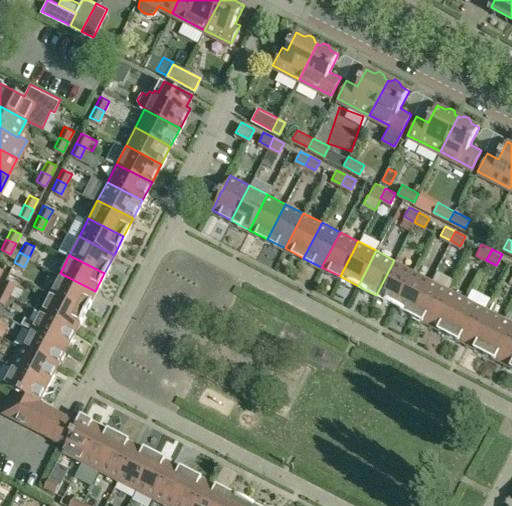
[(376,295),(394,305),(412,269),(394,260),(376,295)]
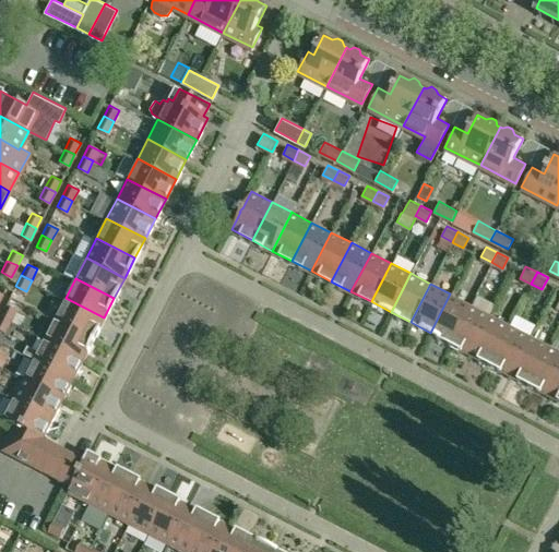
[(430,333),(450,343),(470,304),(450,294),(430,333)]
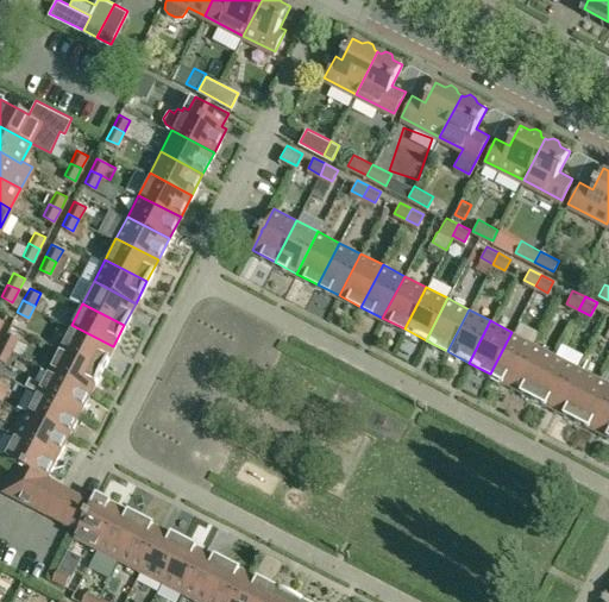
[(71,325),(60,346),(102,368),(113,346),(71,325)]
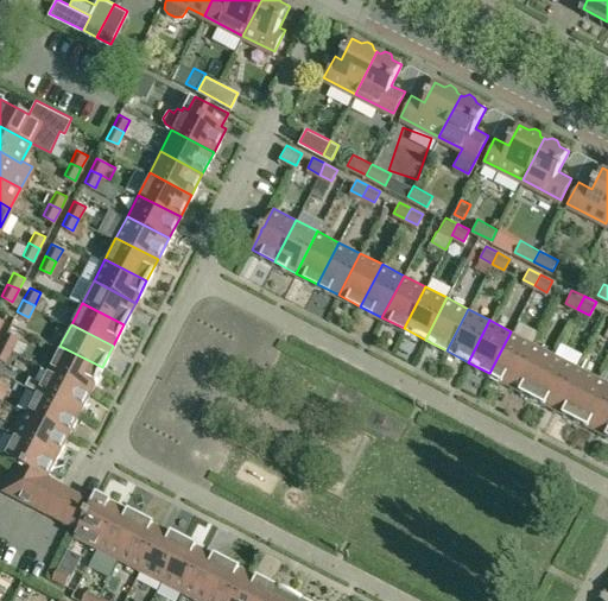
[(7,330),(1,342),(12,348),(18,336),(7,330)]
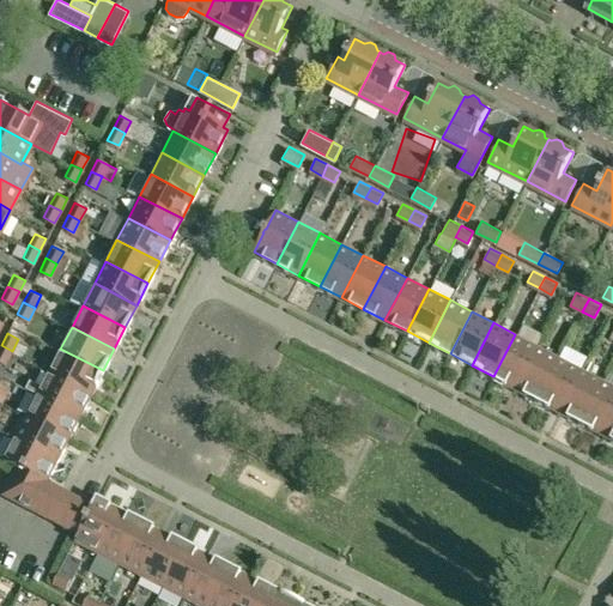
[(493,376),(515,387),(536,345),(515,334),(493,376)]
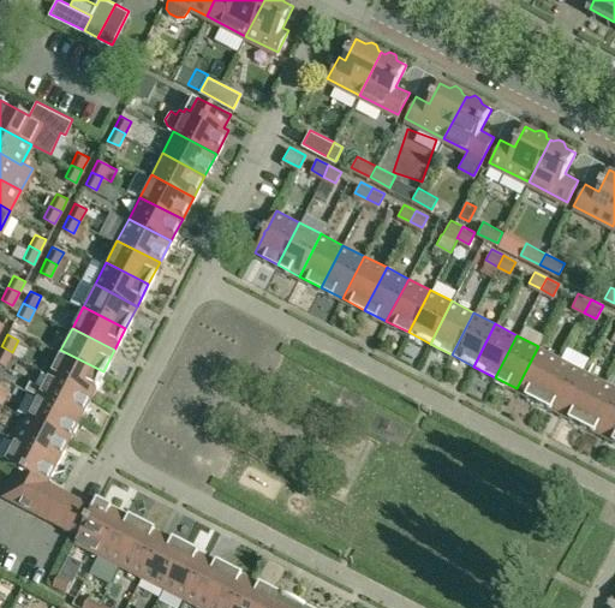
[(0,361),(6,364),(12,352),(1,346),(0,347),(0,361)]
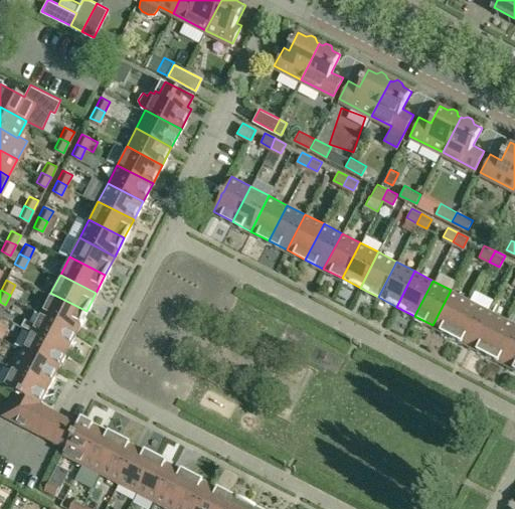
[(433,325),(451,335),(470,299),(451,290),(433,325)]
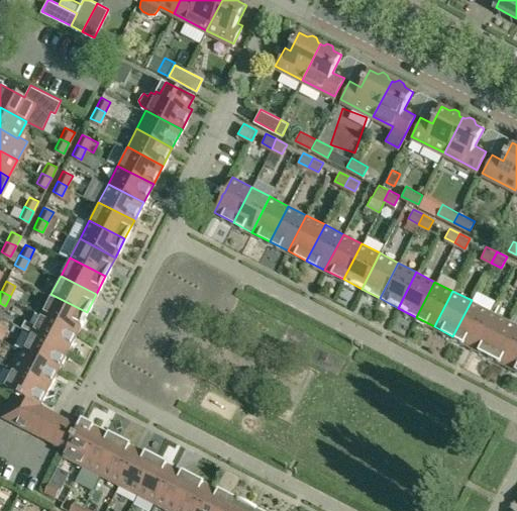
[(50,294),(41,312),(77,330),(87,312),(50,294)]
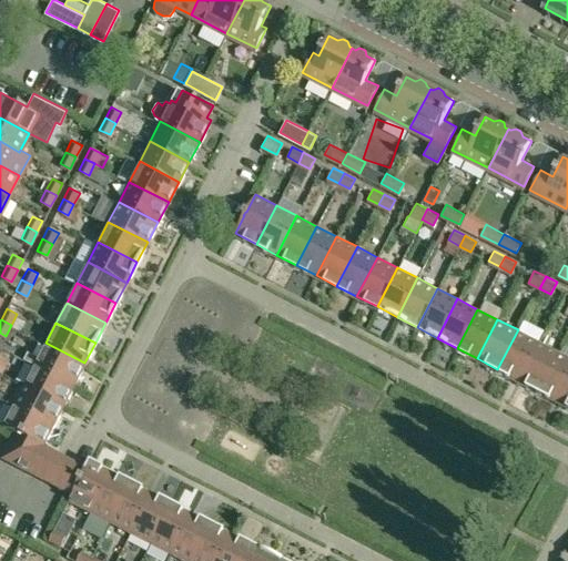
[(497,369),(518,379),(538,340),(518,329),(497,369)]
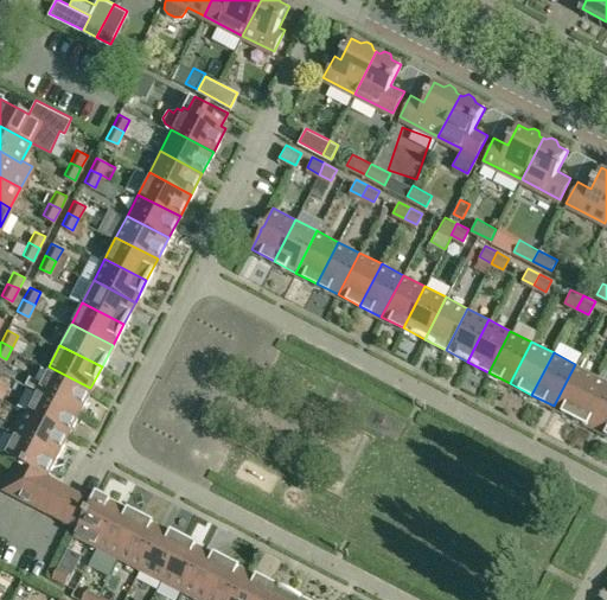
[(554,406),(575,416),(596,375),(575,364),(554,406)]
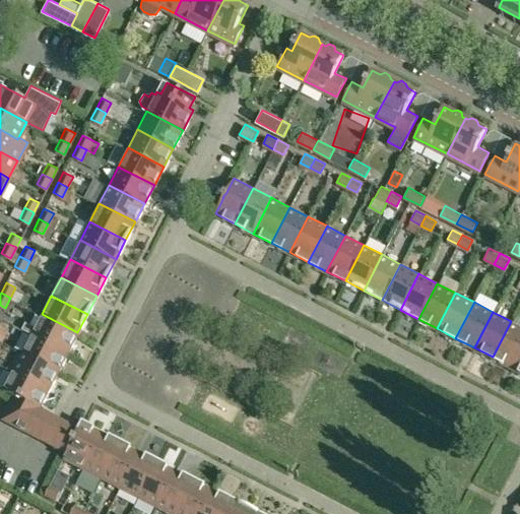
[(25,320),(22,327),(33,332),(68,350),(77,332),(42,314),(36,325),(25,320)]
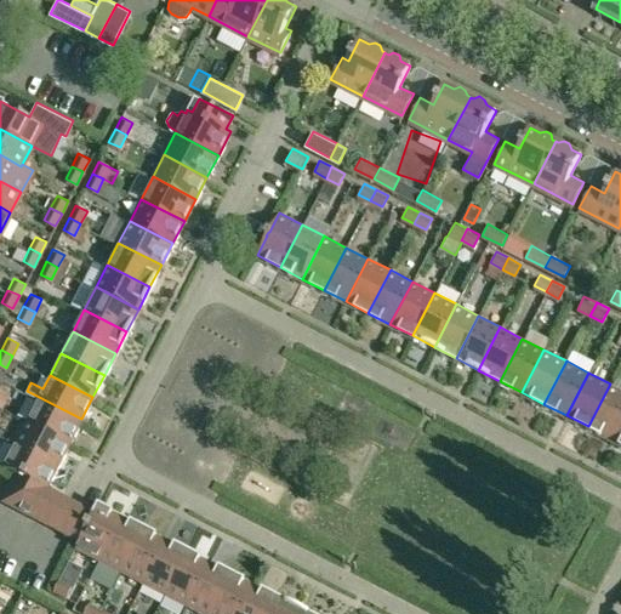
[(588,426),(610,438),(620,415),(620,388),(610,384),(588,426)]
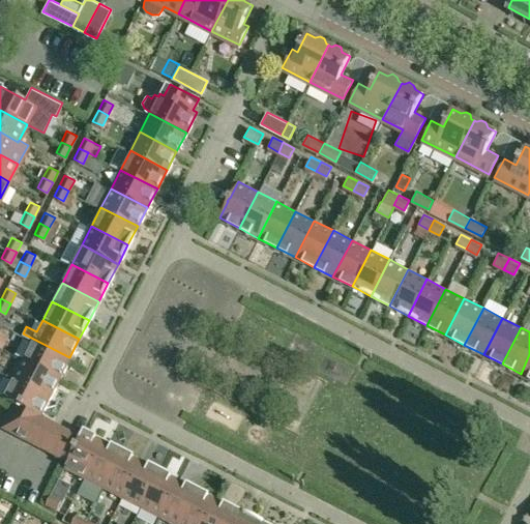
[(33,339),(23,357),(60,377),(69,357),(33,339)]
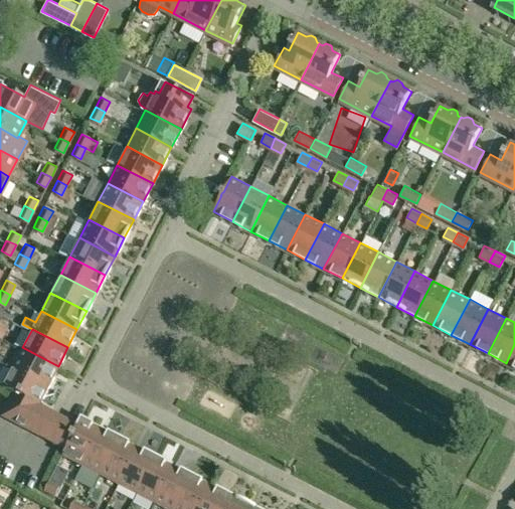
[(514,344),(506,363),(514,367),(514,344)]
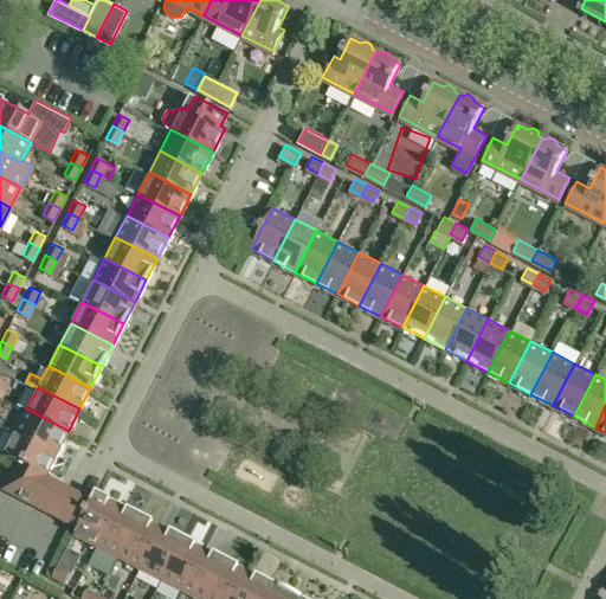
[(26,409),(15,431),(57,452),(69,431),(26,409)]
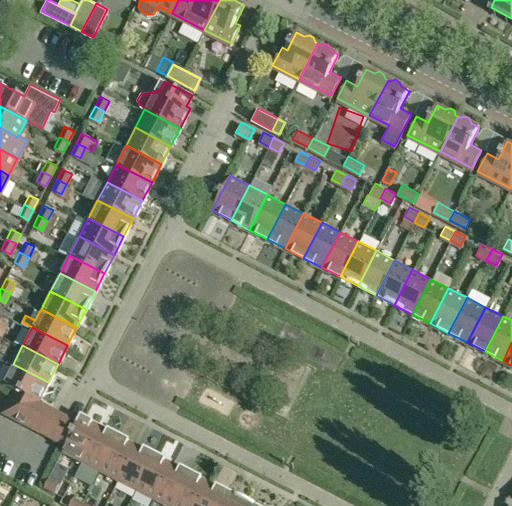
[(39,400),(48,382),(13,364),(3,383),(15,389),(4,411),(27,423),(39,400)]
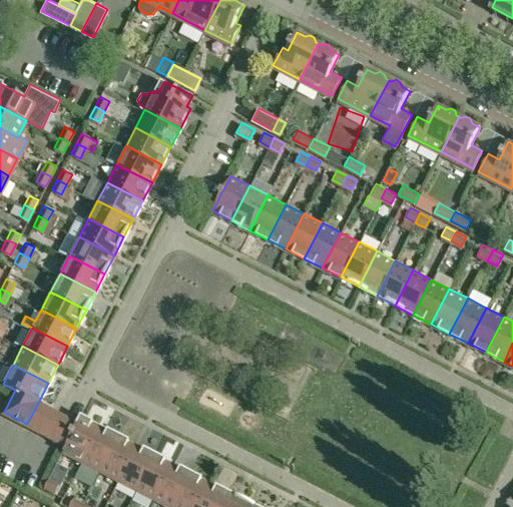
[(38,430),(50,407),(39,401),(27,424),(38,430)]
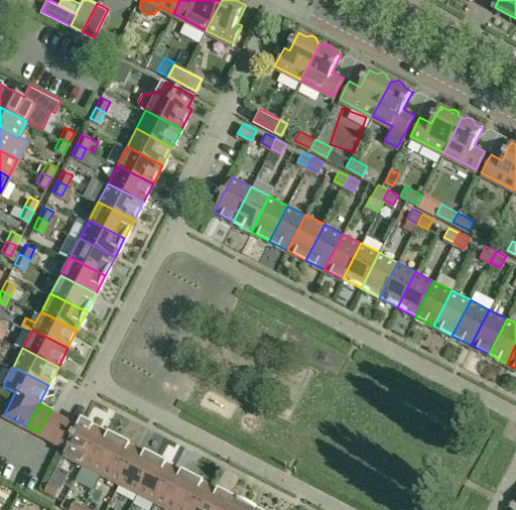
[(79,423),(67,417),(54,441),(67,447),(63,453),(83,463),(101,427),(82,417),(79,423)]
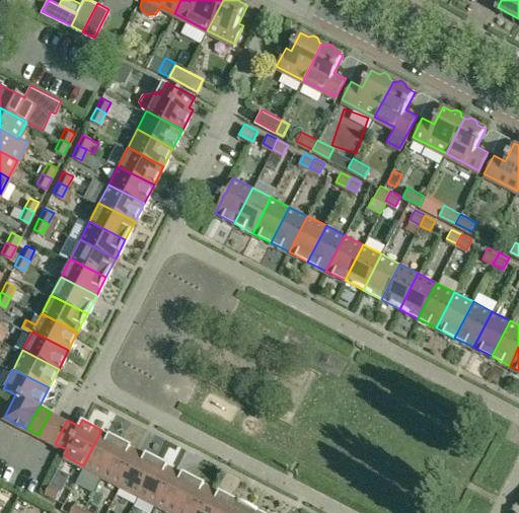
[(83,465),(101,475),(120,439),(101,430),(83,465)]
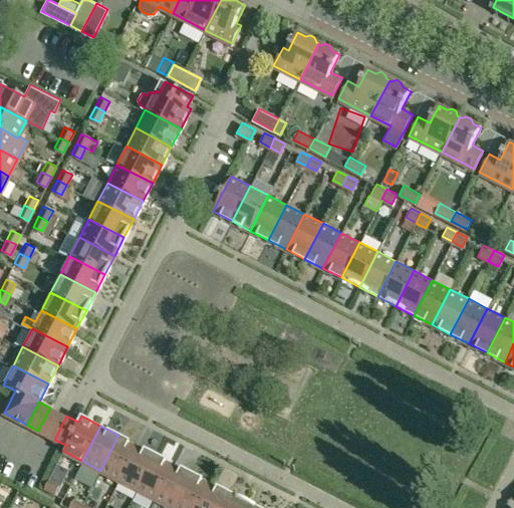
[(100,471),(118,480),(137,445),(118,435),(100,471)]
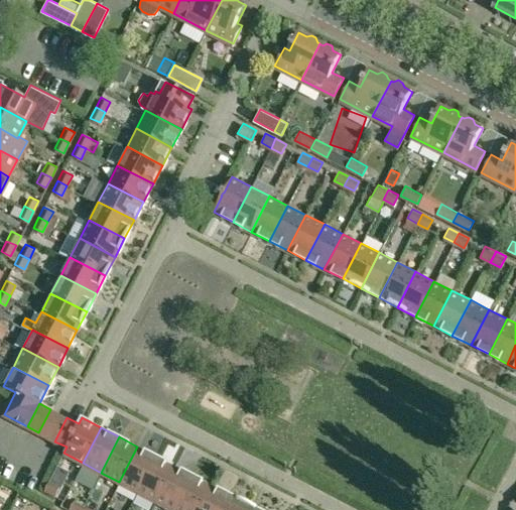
[(119,482),(138,492),(156,456),(137,447),(119,482)]
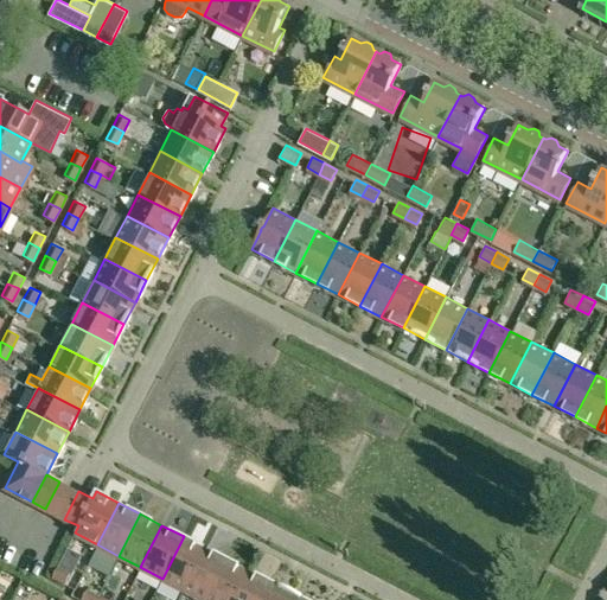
[(163,579),(184,589),(205,548),(184,536),(163,579)]
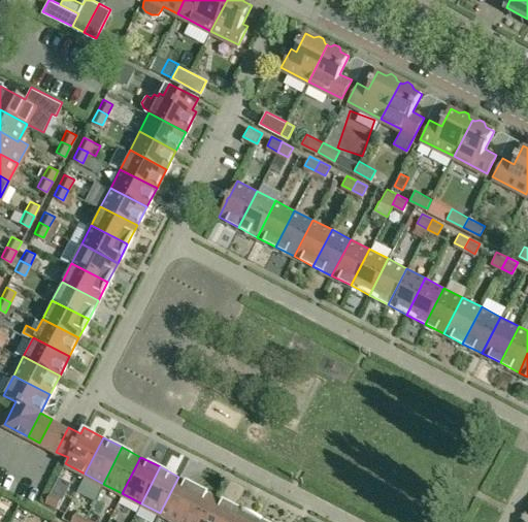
[(160,513),(177,521),(178,521),(198,486),(178,477),(160,513)]
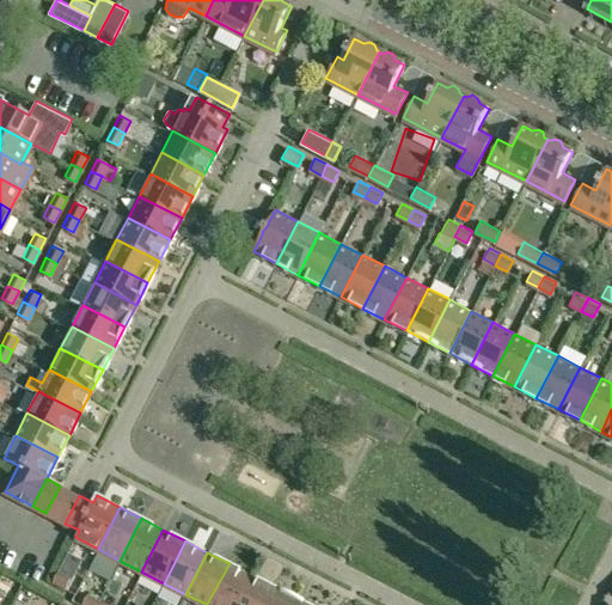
[(54,580),(66,586),(79,560),(67,554),(54,580)]
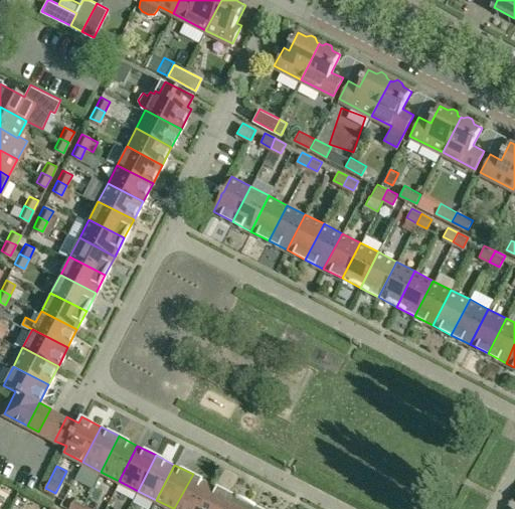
[(174,508),(196,508),(210,483),(193,474),(174,508)]
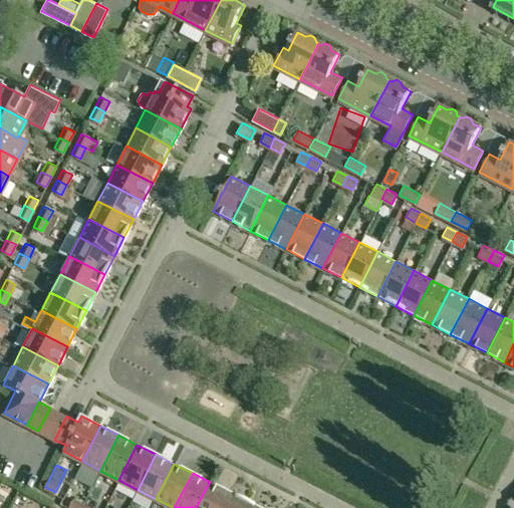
[(196,507),(219,507),(228,492),(210,482),(196,507)]
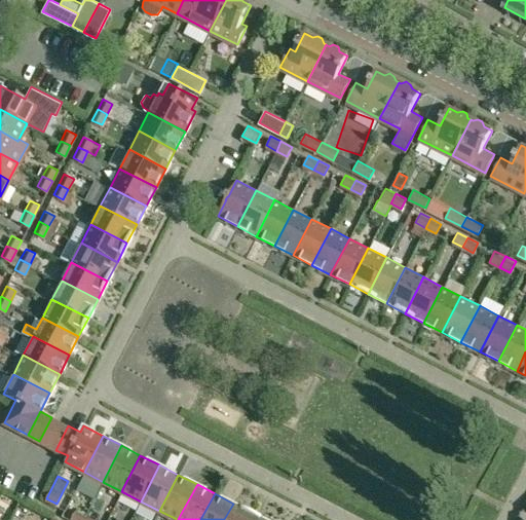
[(80,500),(71,518),(74,519),(82,519),(86,514),(90,507),(80,500)]
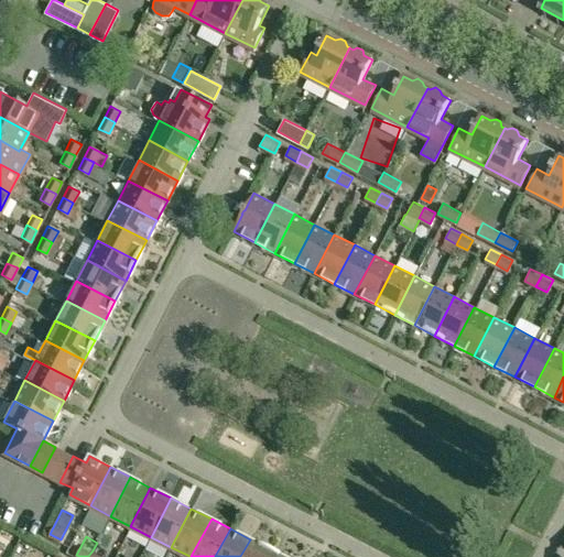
[(240,556),(270,556),(273,550),(250,539),(240,556)]
